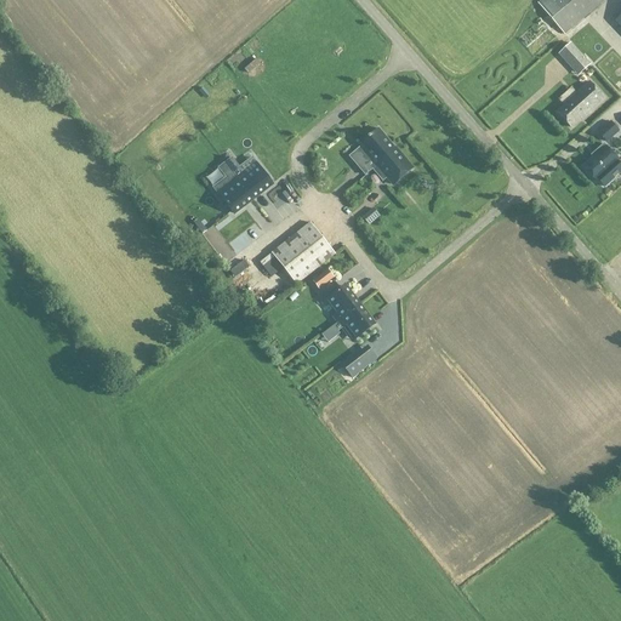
[(542,0),(539,4),(565,34),(605,0),(542,0)]
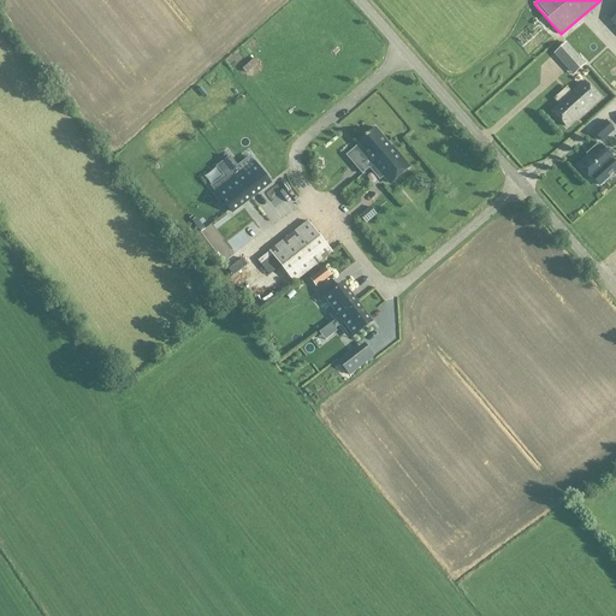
[(567,43),(555,54),(574,75),(586,64),(567,43)]
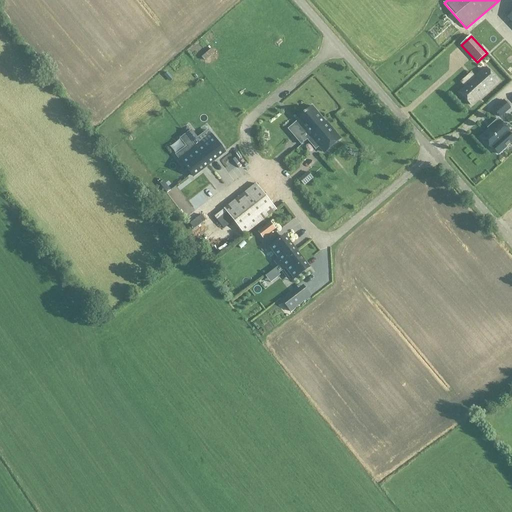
[(480,98),(499,82),(486,69),(459,93),(471,105),(480,98)]
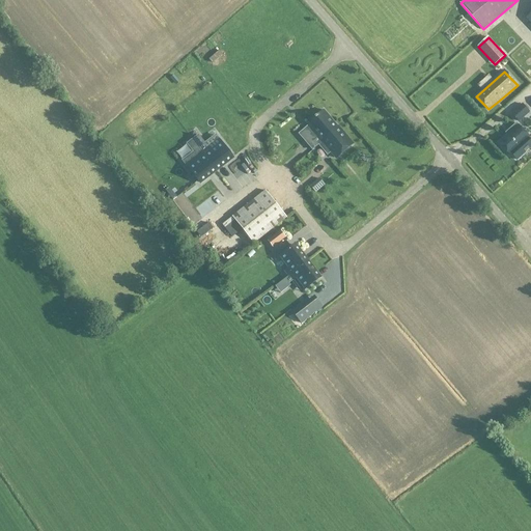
[(516,109),(524,117),(529,112),(522,105),(516,109)]
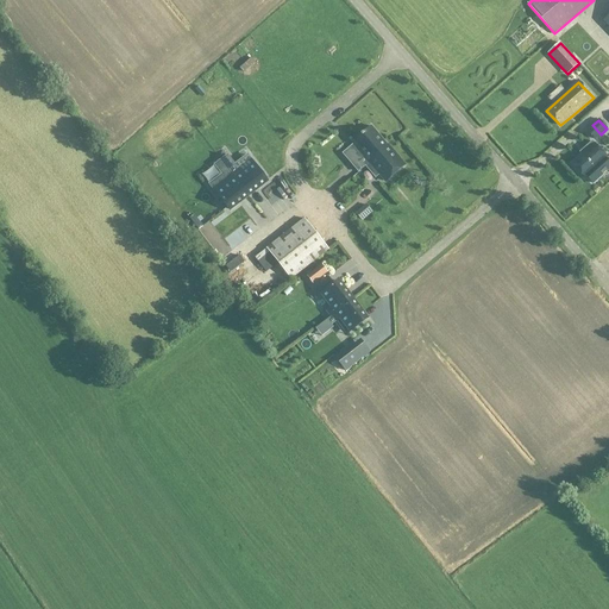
[(358,173),(365,165),(388,146),(387,146),(382,142),(383,140),(371,126),(352,143),(359,151),(357,154),(356,152),(347,159),(358,173)]
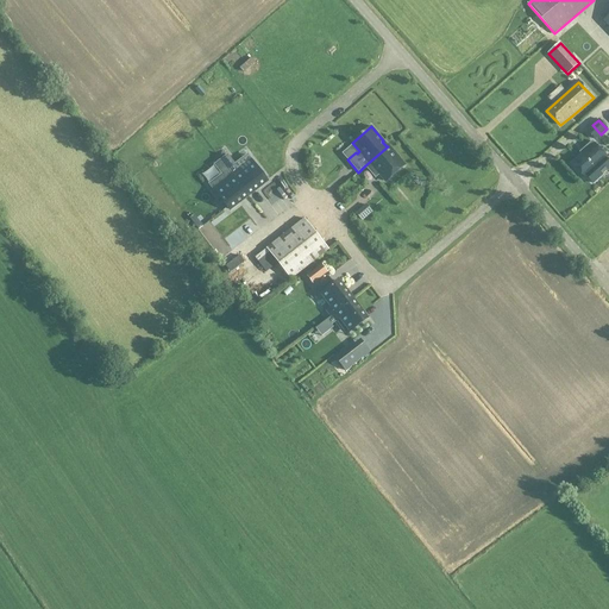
[(138,133),(126,139),(130,148),(143,142),(138,133)]
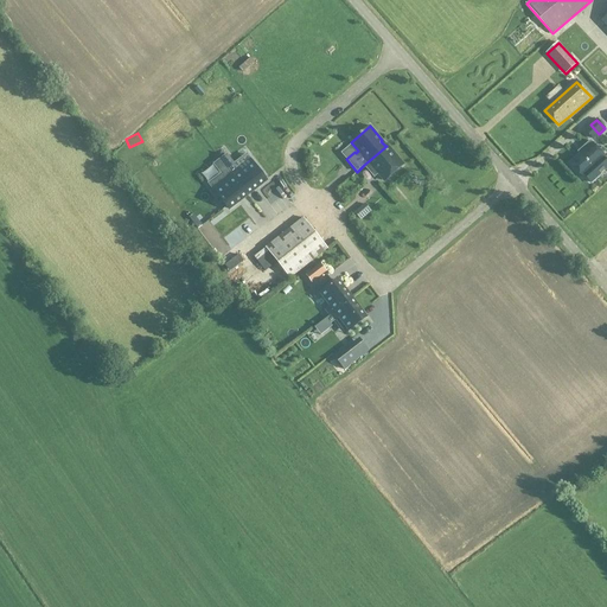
[(594,171),(606,159),(606,157),(606,152),(602,147),(599,151),(589,141),(582,148),(582,149),(579,153),(580,155),(570,164),(582,178),(592,168),(594,171)]
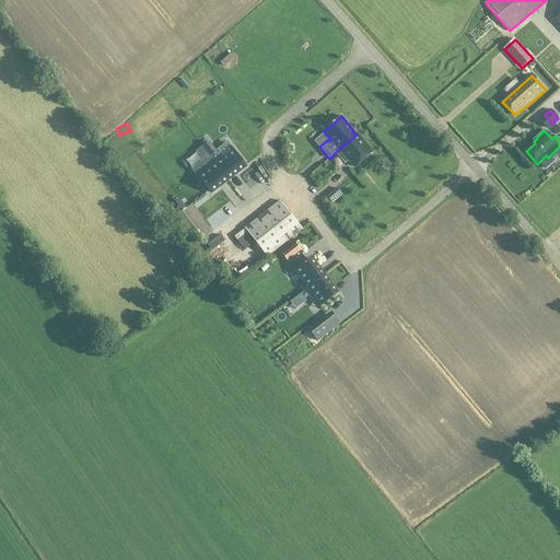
[(372,152),(357,135),(336,152),(346,163),(347,162),(346,161),(348,159),(354,167),(372,152)]
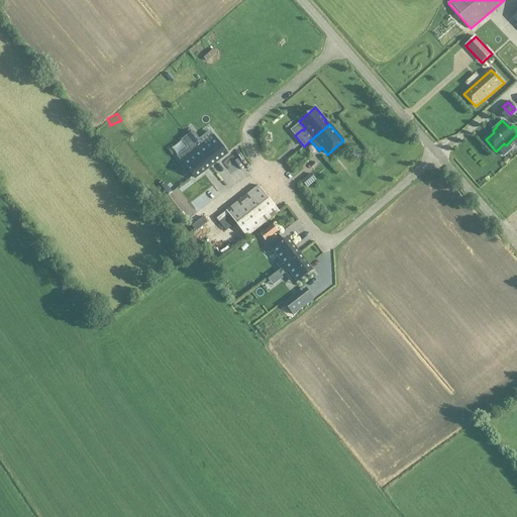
[(211,166),(226,153),(216,139),(205,148),(202,143),(197,147),(211,166)]
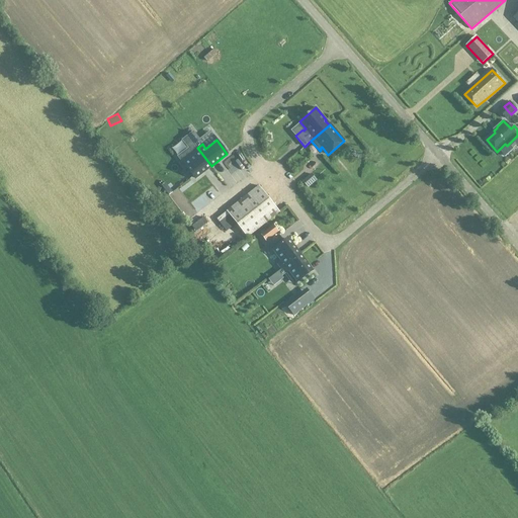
[(195,178),(211,166),(197,148),(192,152),(195,156),(184,165),(195,178)]
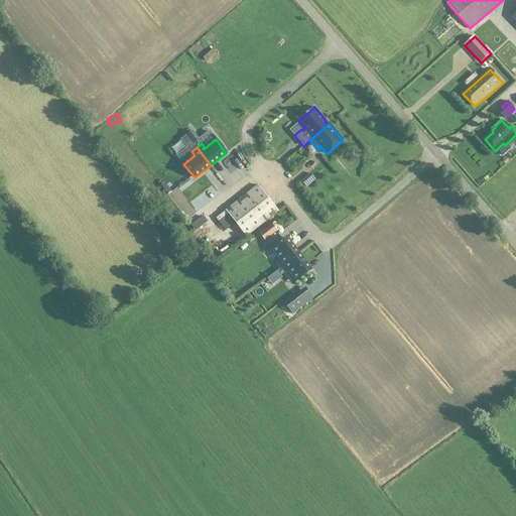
[(345,168),(352,161),(346,155),(339,162),(345,168)]
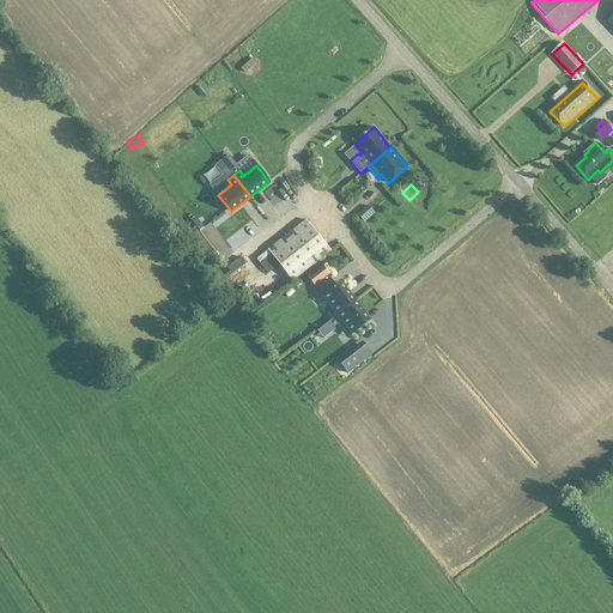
[(286,194),(280,198),(286,208),(292,206),(286,194)]
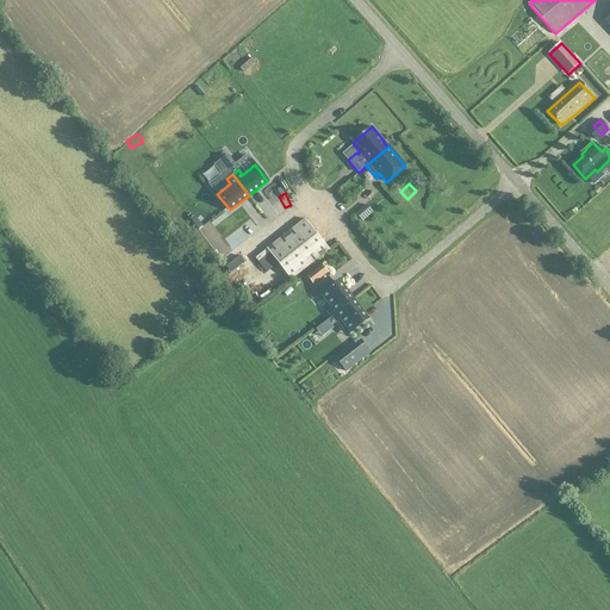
[(257,225),(275,217),(267,198),(249,207),(257,225)]
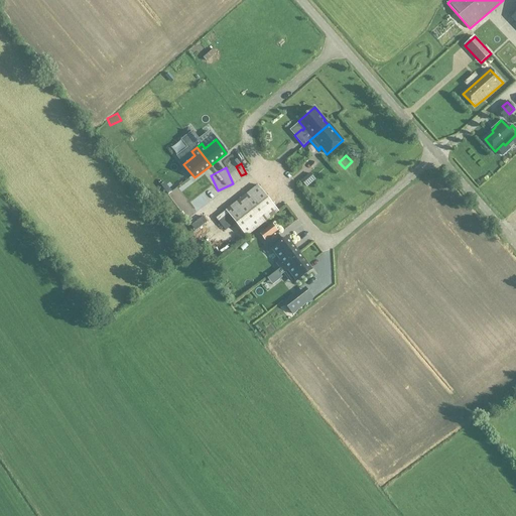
[(307,187),(313,181),(308,175),(301,181),(307,187)]
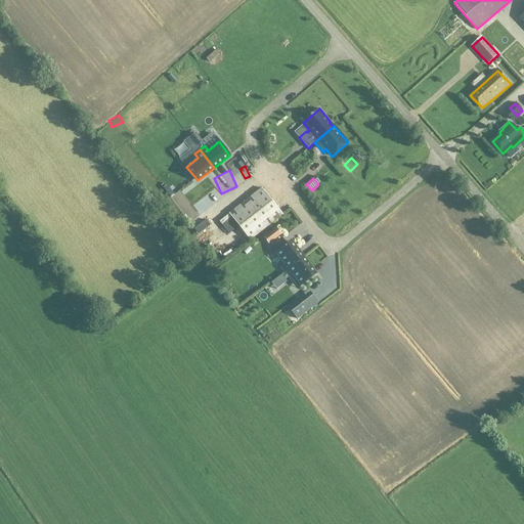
[(167,184),(164,187),(170,197),(174,194),(167,184)]
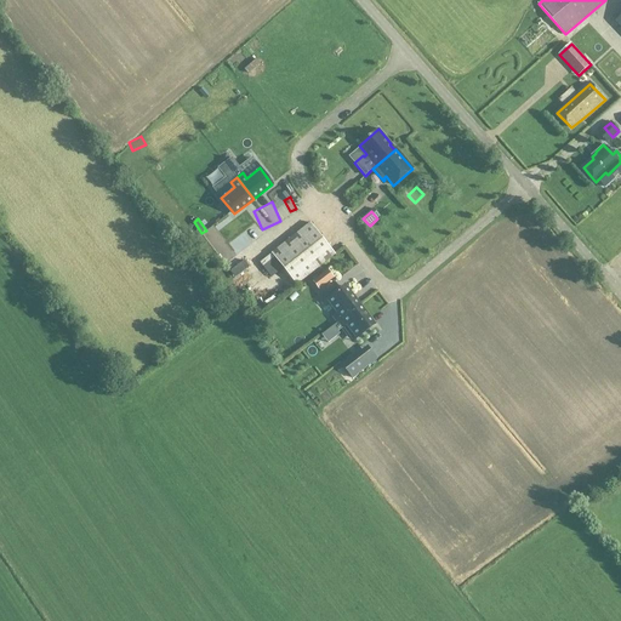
[(272,252),(296,284),(335,254),(311,222),(272,252)]
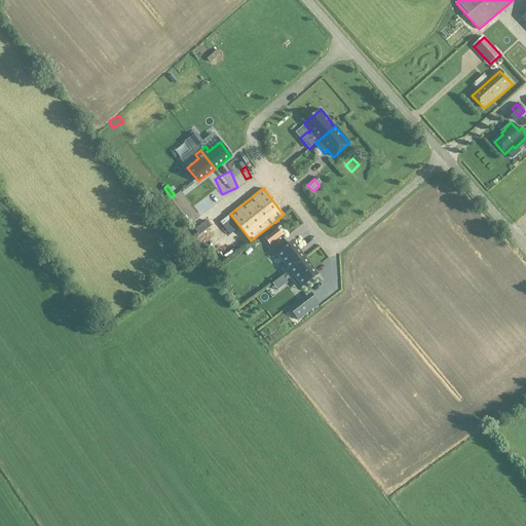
[(271,234),(265,238),(270,245),(276,240),(283,235),(277,229),(271,234)]
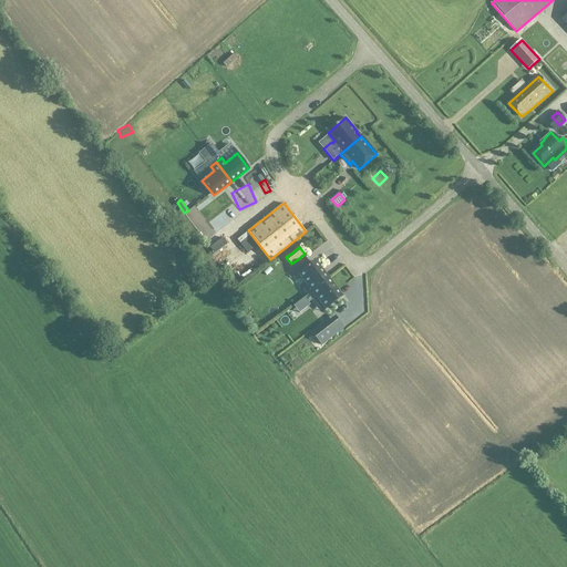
[(328,279),(315,261),(299,274),(309,286),(305,289),(309,295),(328,279)]
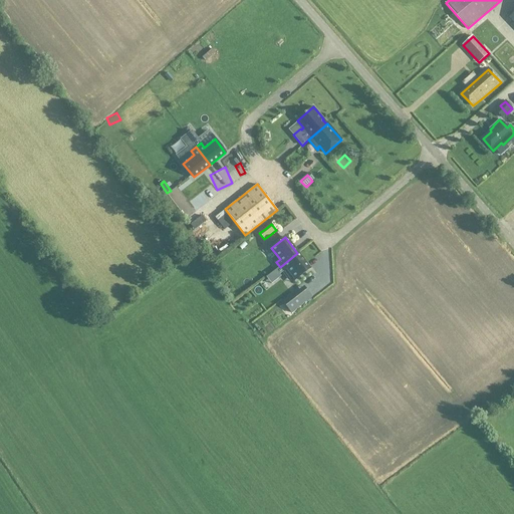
[(214,258),(221,253),(215,246),(208,251),(214,258)]
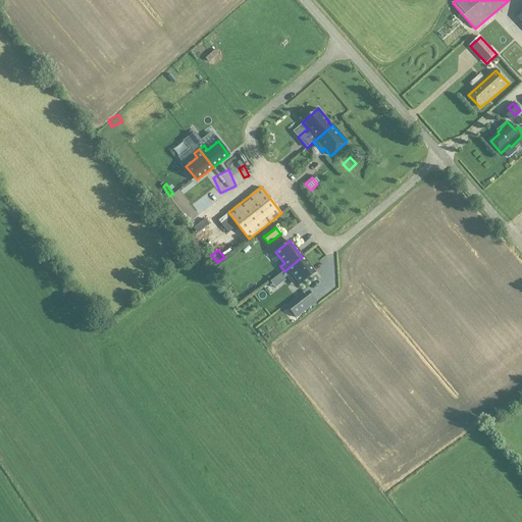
[(301,284),(315,273),(302,257),(284,271),(288,276),(292,273),(301,284)]
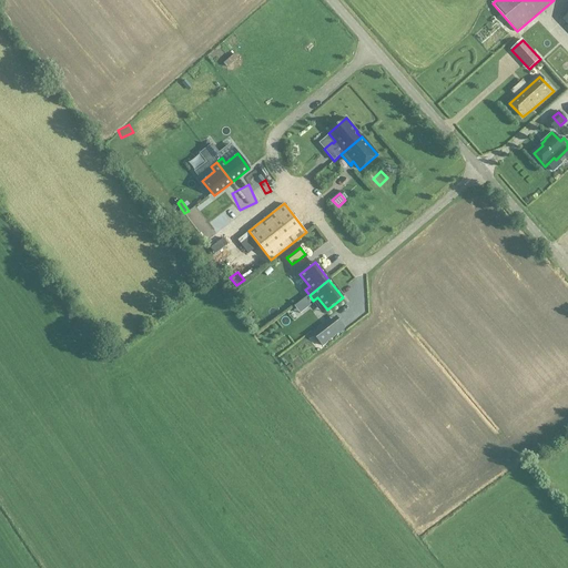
[(342,324),(331,333),(326,326),(314,335),(323,346),(345,328),(342,324)]
